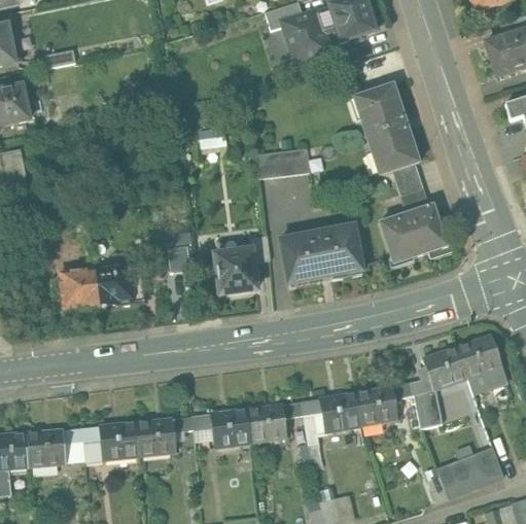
[(343,0),(337,2),(337,1),(328,4),(336,29),(341,43),(349,40),(354,38),(355,41),(364,39),(363,35),(377,31),(366,0),(343,0)]
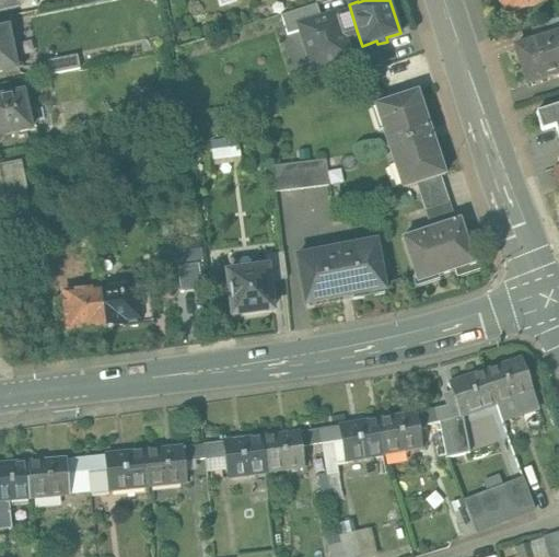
[(501,0),(505,6),(507,11),(539,0),(501,0)]
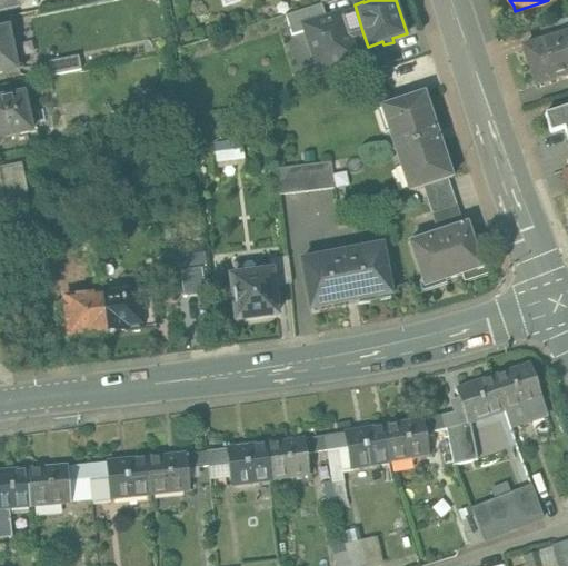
[(322,2),(287,13),(294,32),(307,28),(305,23),(327,16),(322,2)]
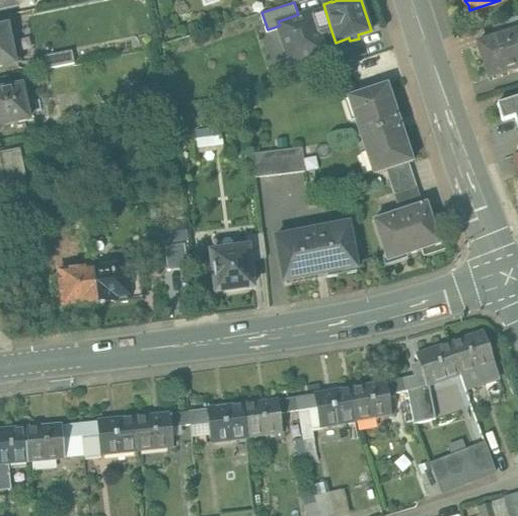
[(298,14),(278,21),(280,25),(291,62),(325,52),(319,31),(330,28),(324,8),(313,12),(312,10),(298,14)]
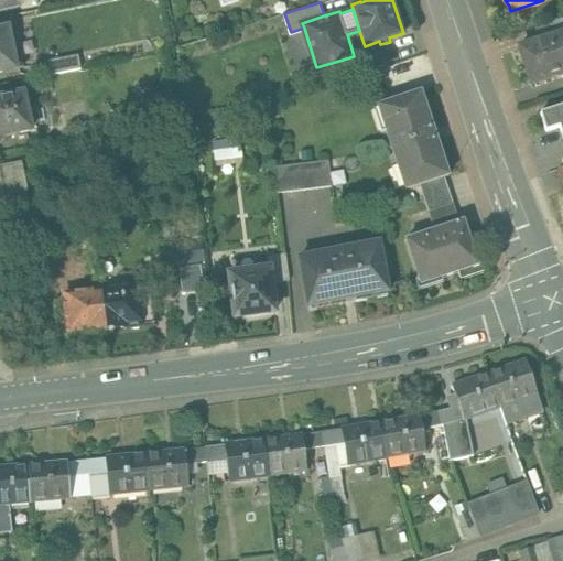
[(562,14),(550,20),(554,33),(562,30),(562,14)]
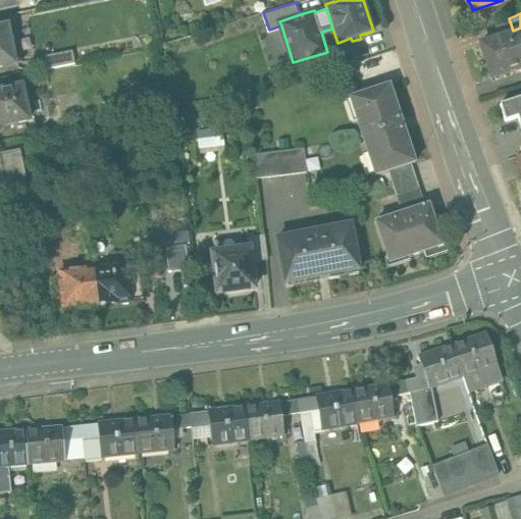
[(14,23),(0,27),(0,63),(21,60),(14,23)]
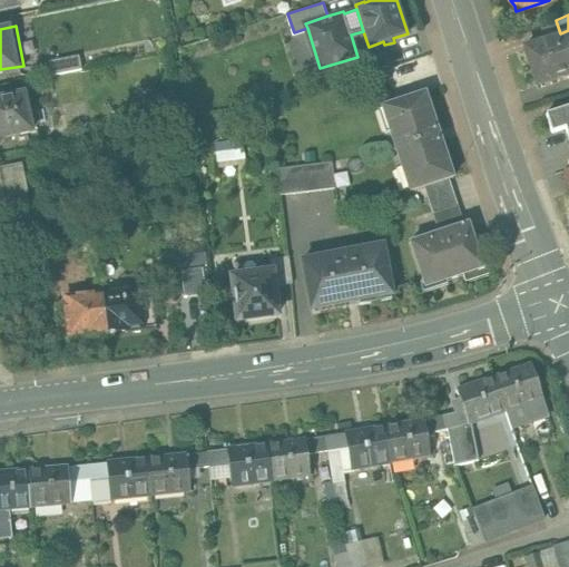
[(568,30),(560,33),(525,46),(537,82),(568,71),(568,30)]
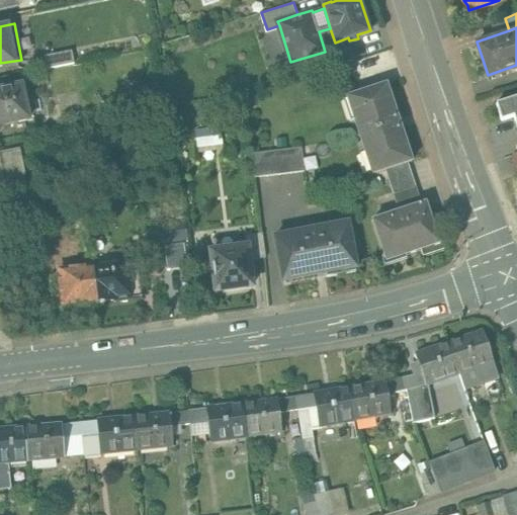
[(350,47),(335,52),(339,64),(354,59),(350,47)]
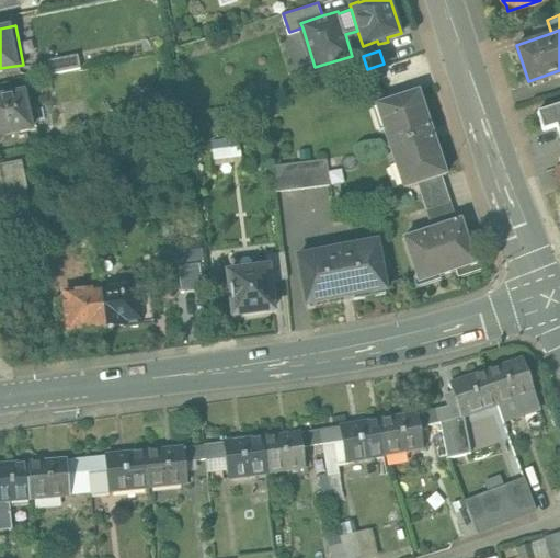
[(79,53),(48,58),(52,72),(54,71),(78,67),(81,66),(79,53)]
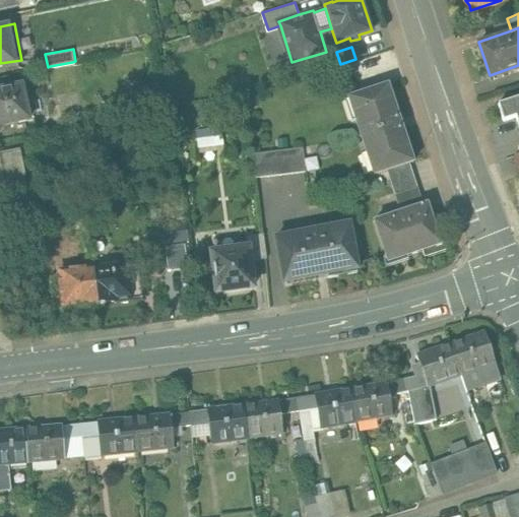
[(389,82),(348,95),(374,173),(387,169),(410,162),(414,160),(389,82)]
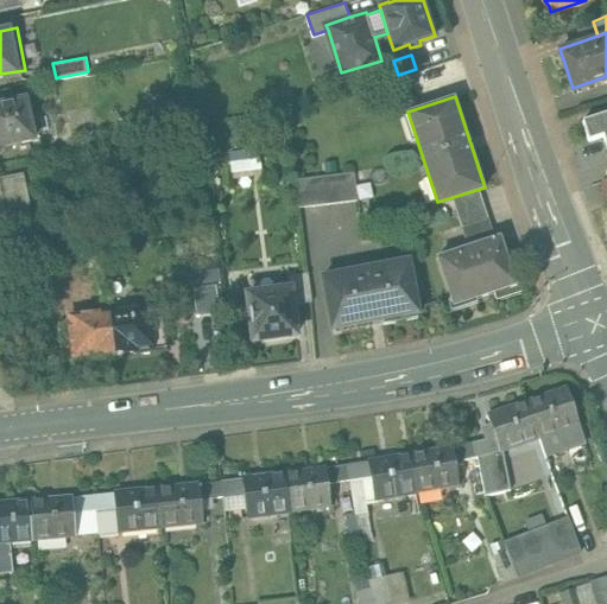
[(32,99),(0,103),(0,146),(1,145),(45,137),(40,114),(35,115),(32,99)]
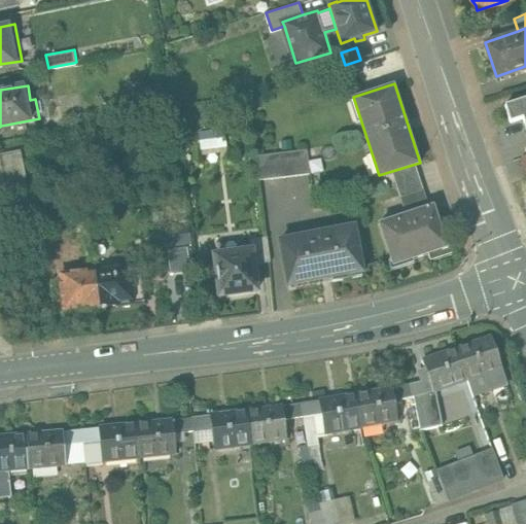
[(525,96),(504,104),(510,120),(522,116),(525,126),(525,96)]
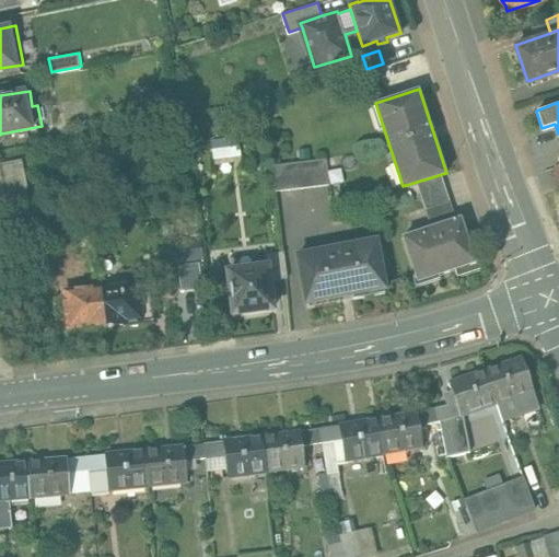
[(326,157),(272,163),(276,189),(329,183),(326,157)]
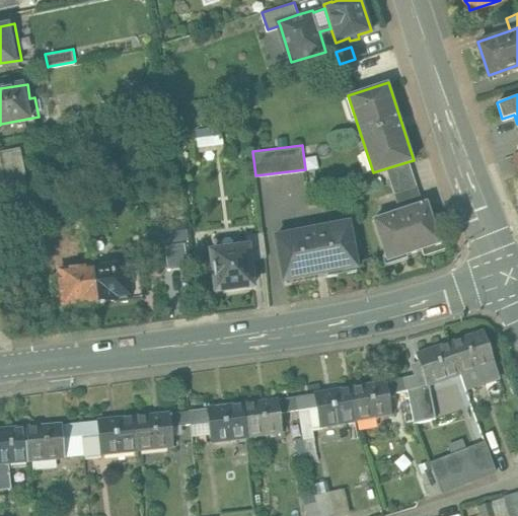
[(20,146),(0,150),(0,158),(6,189),(28,183),(20,146)]
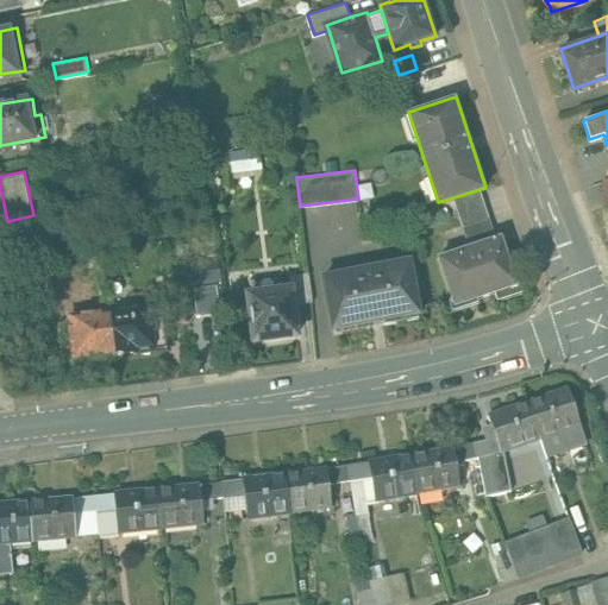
[(481,189),(453,197),(462,226),(489,218),(481,189)]
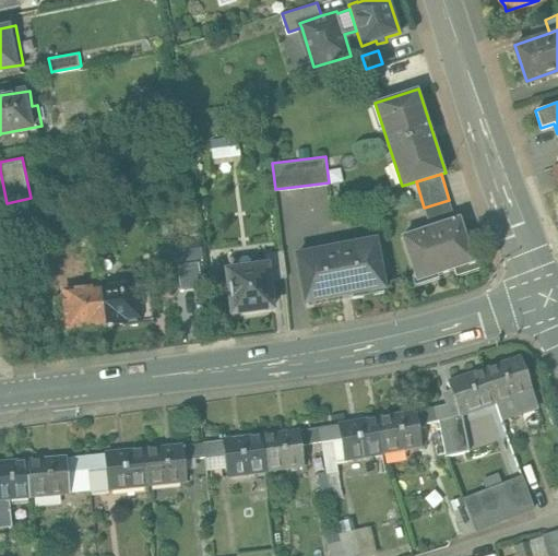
[(449,200),(424,208),(428,221),(453,212),(449,200)]
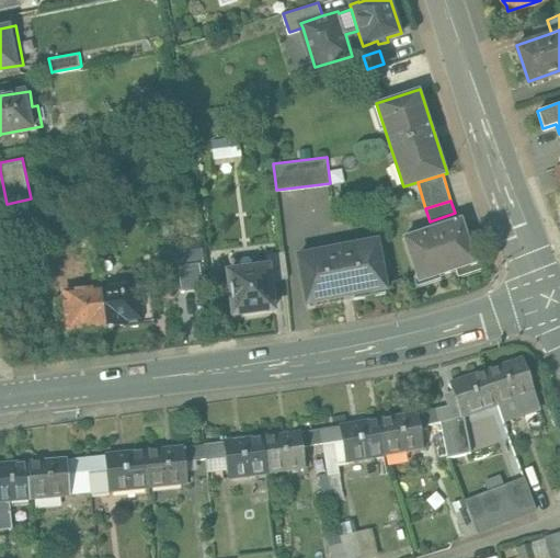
[(461,218),(404,237),(418,276),(437,270),(440,274),(476,262),(461,218)]
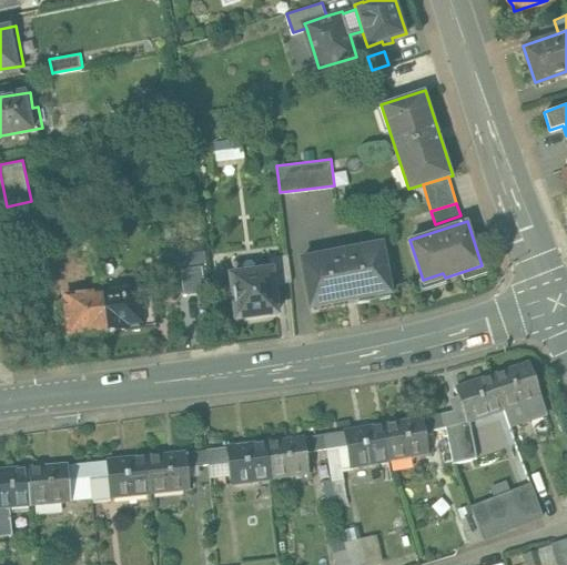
[(381,242),(301,258),(310,306),(391,291),(381,242)]
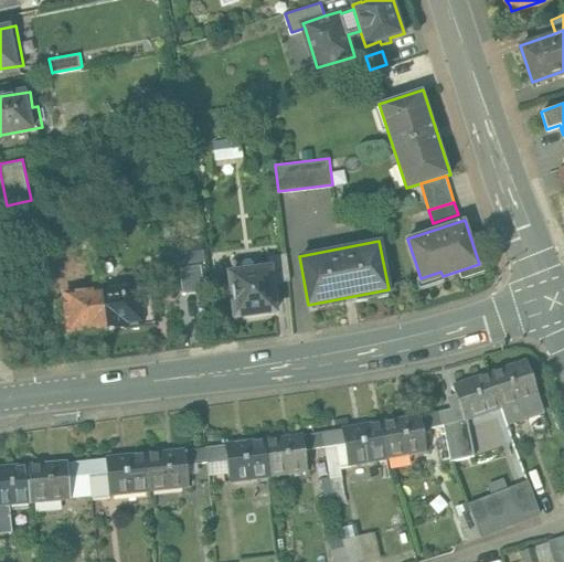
[(289,277),(287,252),(268,254),(270,267),(272,279),(289,277)]
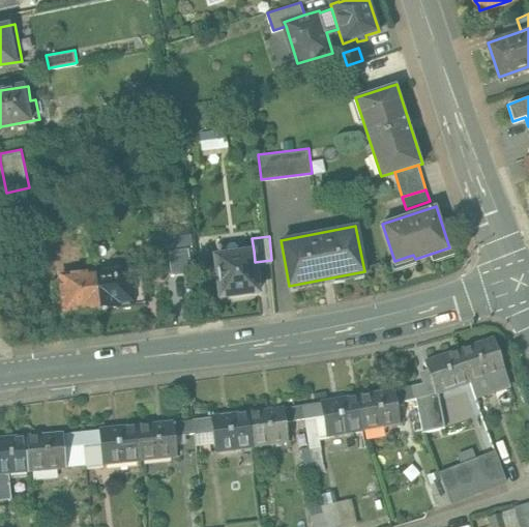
[(254,251),(216,256),(217,265),(213,265),(215,288),(221,287),(222,296),(259,291),(255,262),(254,251)]
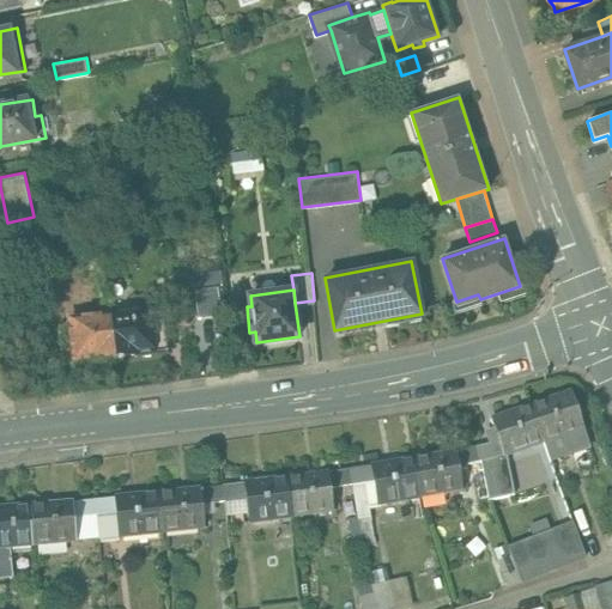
[(146,306),(115,309),(115,311),(111,312),(116,355),(157,351),(155,335),(156,333),(155,321),(152,320),(151,308),(146,309),(146,306)]
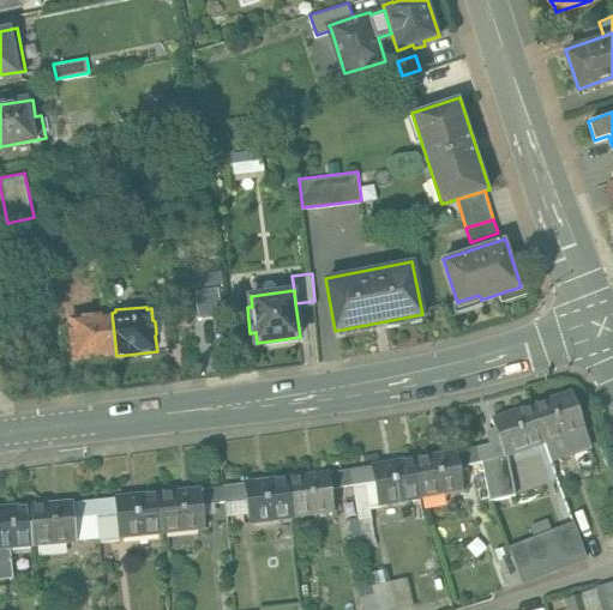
[(107,312),(76,314),(76,316),(70,316),(72,328),(70,330),(72,344),(73,344),(74,361),(116,356),(112,313),(107,313),(107,312)]
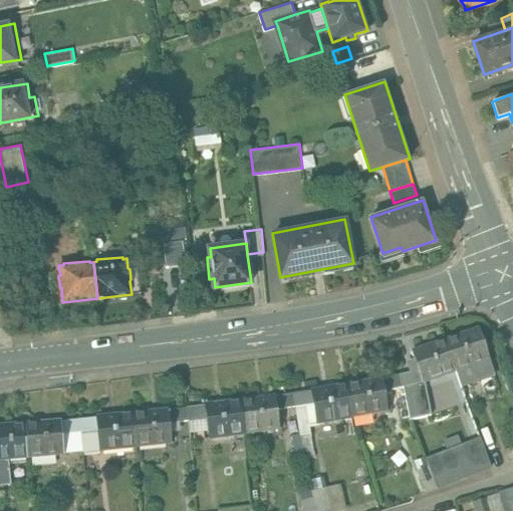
[(480,327),(446,338),(457,368),(456,368),(461,382),(494,370),(489,357),(490,357),(480,327)]
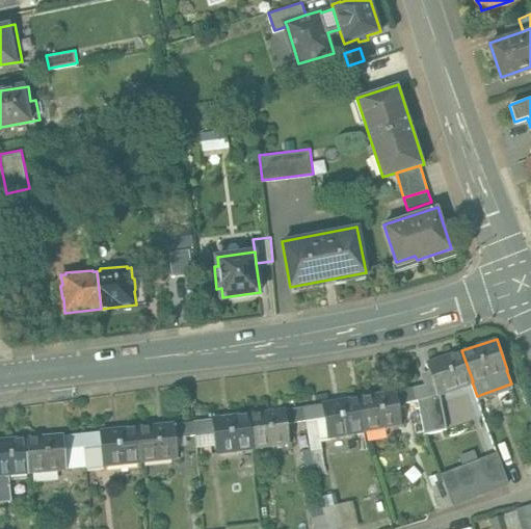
[(433,382),(415,387),(418,398),(420,406),(425,432),(446,427),(440,393),(472,381),(473,381),(461,350),(427,363),(433,382)]
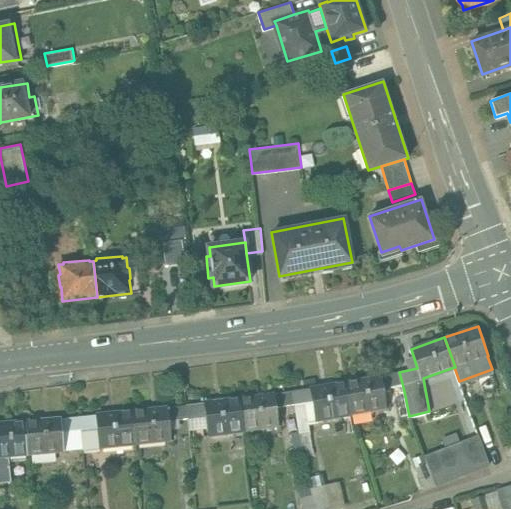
[(399,372),(381,377),(383,388),(394,386),(402,384),(402,383),(399,372)]
